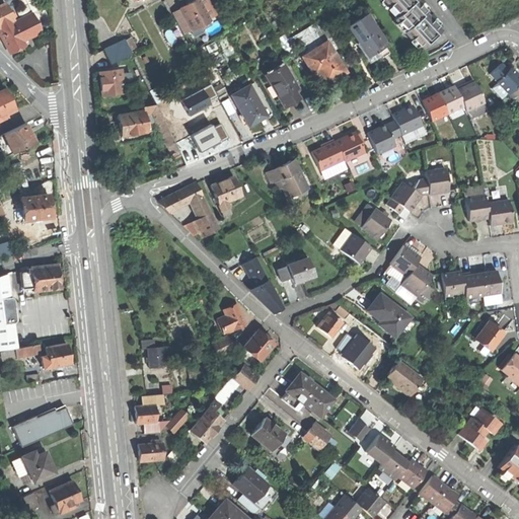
[(194,0),(187,4),(179,8),(180,9),(192,29),(193,30),(200,26),(202,30),(210,25),(208,22),(210,21),(209,19),(197,0),(194,0)]
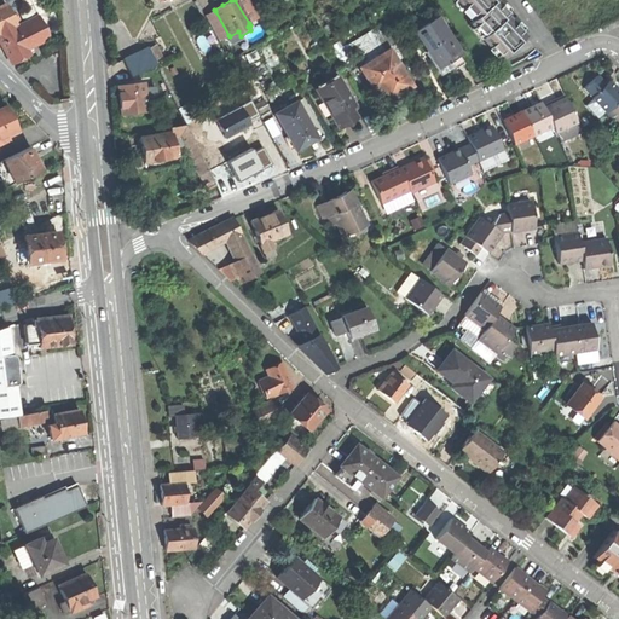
[(248,0),(235,0),(249,23),(259,18),(248,0)]
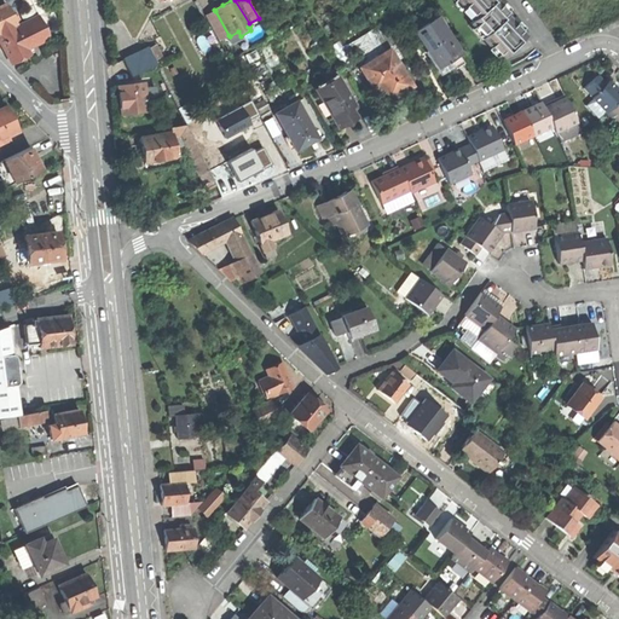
[(482,39),(501,59),(525,38),(513,24),(505,17),(507,16),(493,0),(456,0),(475,19),(470,23),(482,38),(480,39),(481,40),(482,39)]
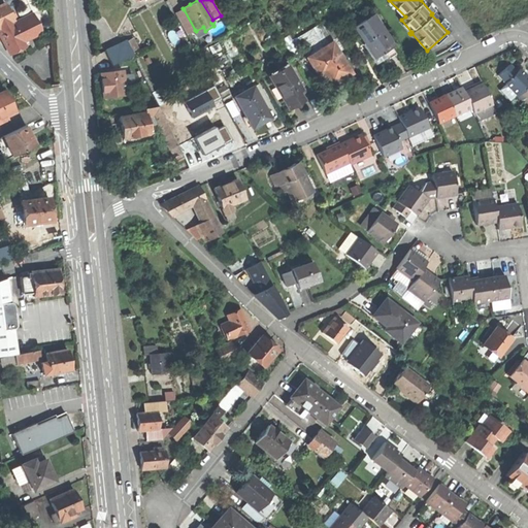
[(30,43),(27,39),(14,12),(8,1),(0,5),(0,33),(0,34),(9,54),(30,43)]
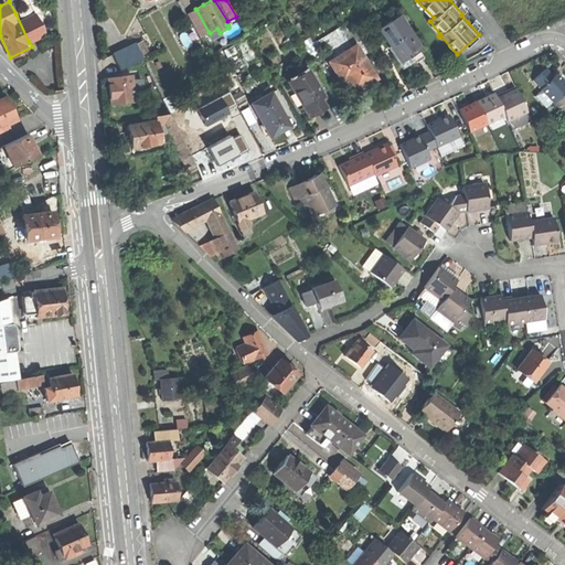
[(200,38),(209,32),(196,10),(188,14),(200,38)]
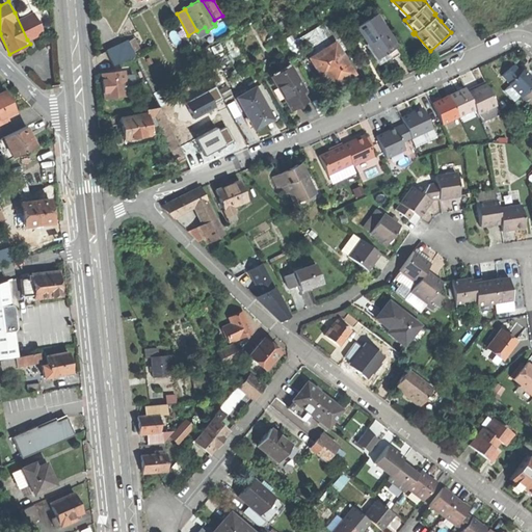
[(15,12),(27,40),(42,32),(36,23),(32,14),(23,18),(19,10),(15,12)]
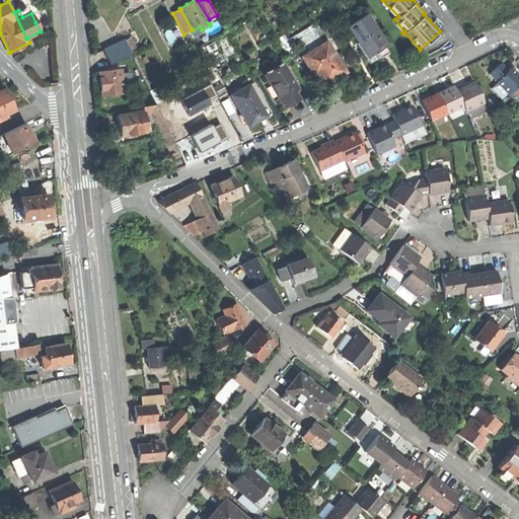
[(366,14),(348,26),(359,43),(361,42),(370,56),(368,57),(369,58),(379,51),(386,46),(366,14)]
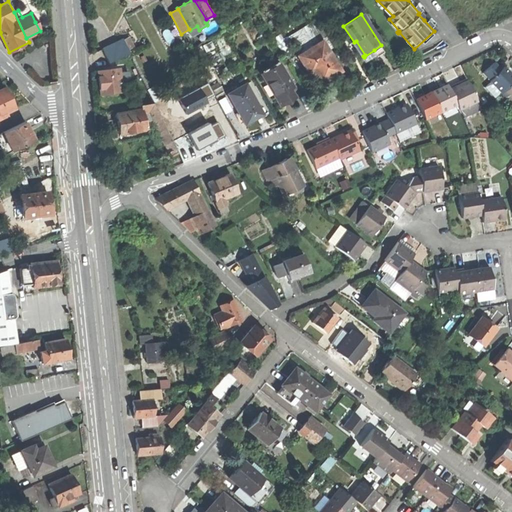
[(320,40),(322,43),(327,51),(334,47),(327,35),(320,40)]
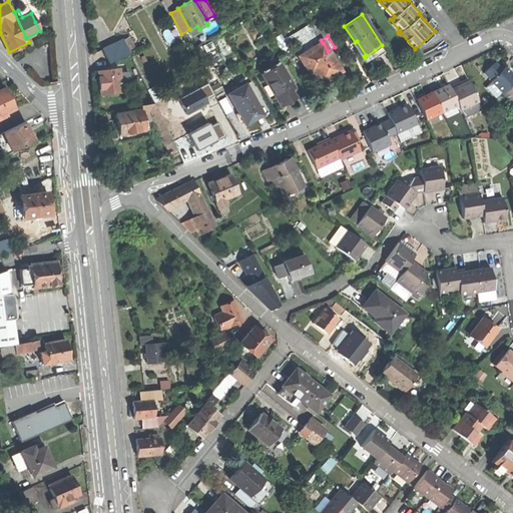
[(102,49),(109,63),(130,53),(127,48),(124,41),(123,39),(102,49)]
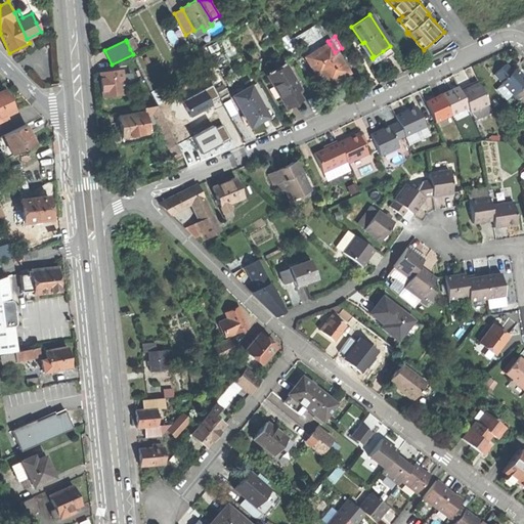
[(330,44),(307,57),(317,75),(320,72),(328,84),(338,78),(347,73),(335,52),(330,44)]
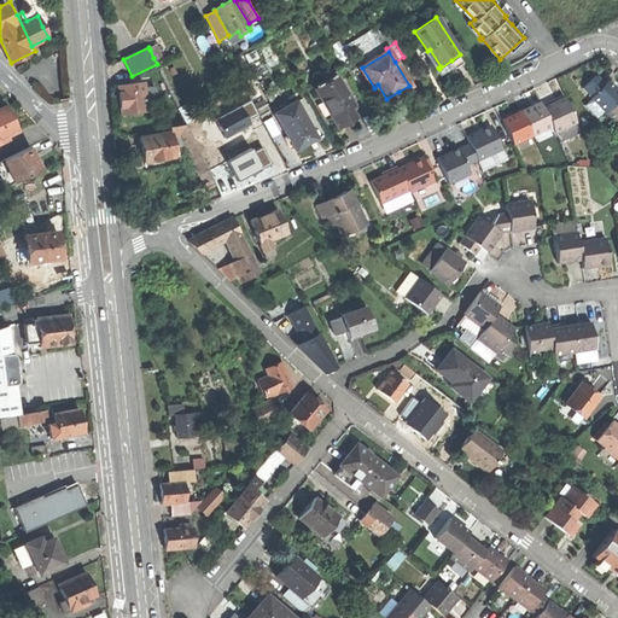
[(124,66),(122,60),(109,66),(109,73),(124,66)]
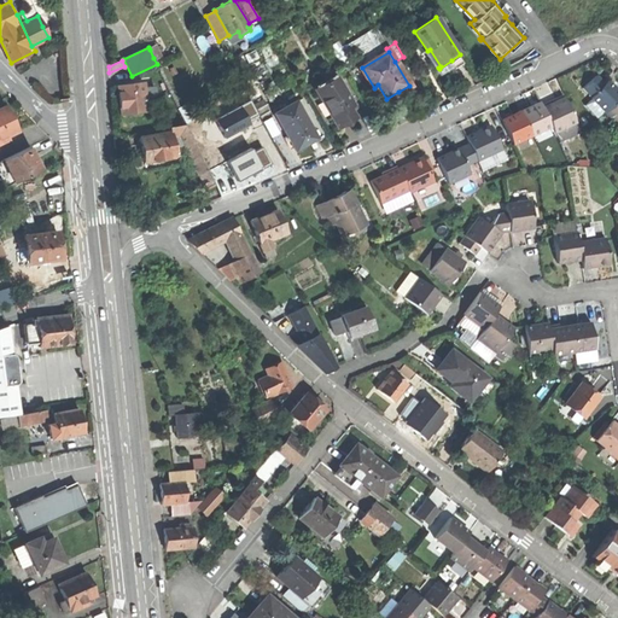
[(127,73),(112,74),(114,82),(127,81),(127,73)]
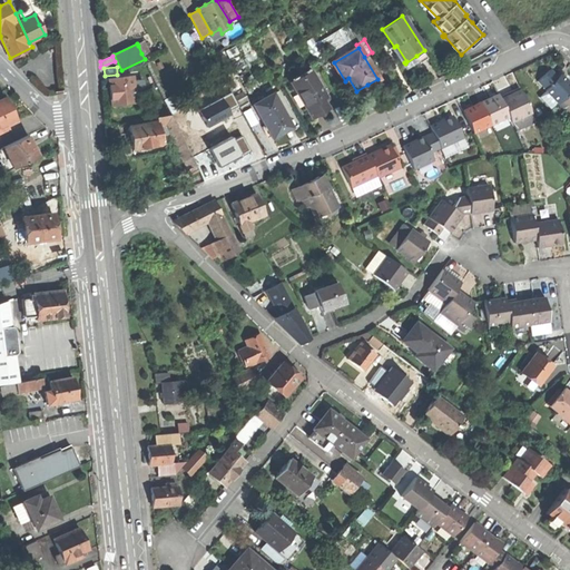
[(538,81),(546,90),(559,77),(551,69),(538,81)]
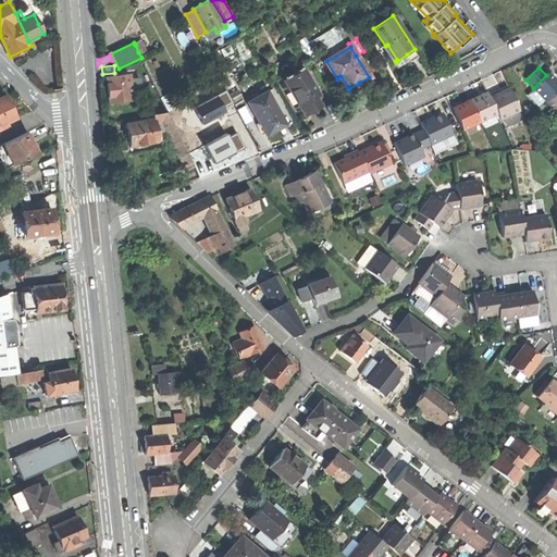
[(297,102),(305,115),(313,110),(321,106),(313,94),(317,91),(304,70),(287,79),(299,100),(297,102)]
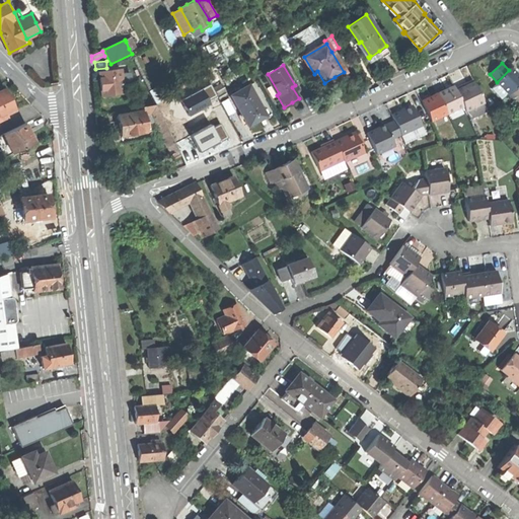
[(509,70),(497,82),(507,92),(509,95),(518,85),(518,76),(517,74),(512,68),(509,70)]
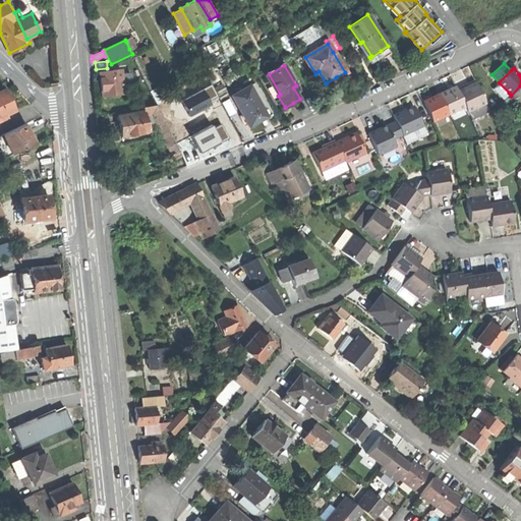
[(103,97),(123,94),(120,70),(100,73),(101,84),(103,97)]
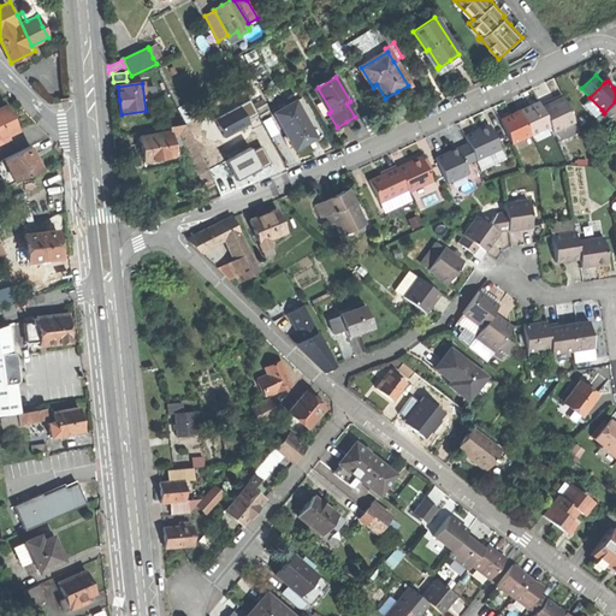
[(314,90),(329,113),(331,111),(318,88),(314,90)]
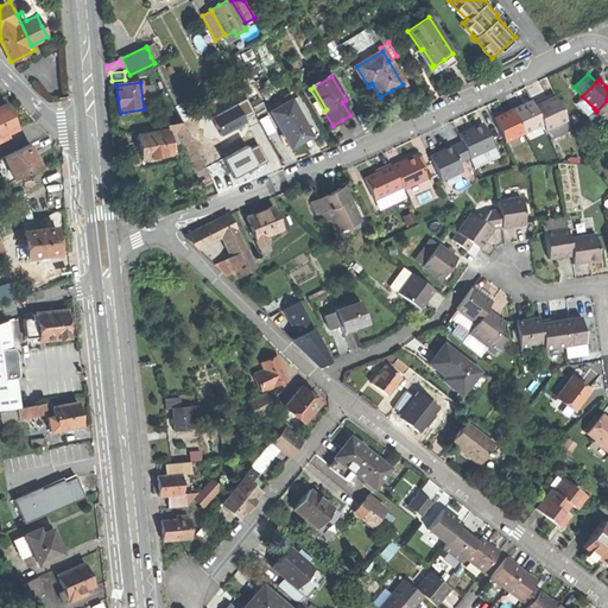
[(206,99),(209,106),(220,101),(215,93),(206,99)]
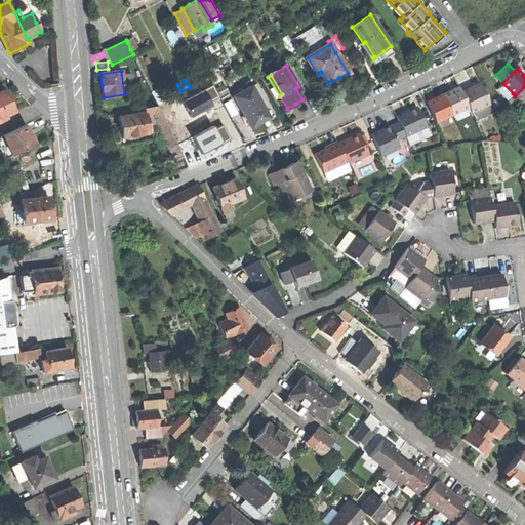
[(471,87),(461,91),(469,107),(472,112),(490,104),(480,83),(471,87)]
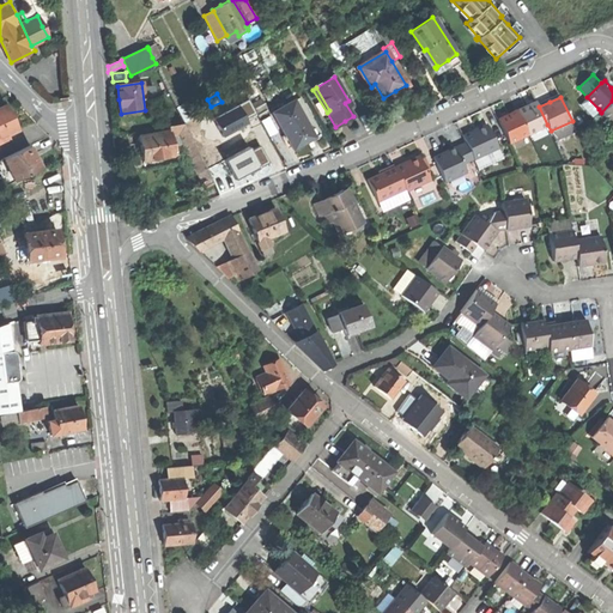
[(592,115),(599,109),(587,97),(580,103),(592,115)]
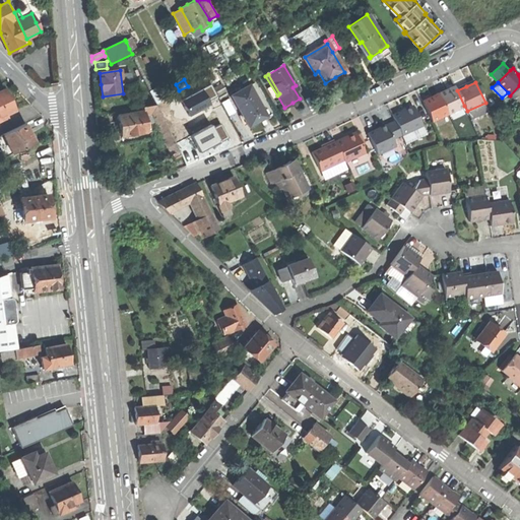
[(212,85),(181,102),(189,117),(211,105),(209,101),(217,95),(212,85)]
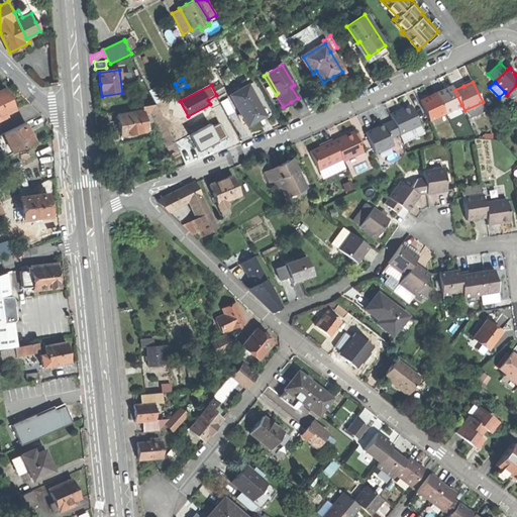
[(230,95),(247,126),(256,121),(266,116),(247,85),(230,95)]
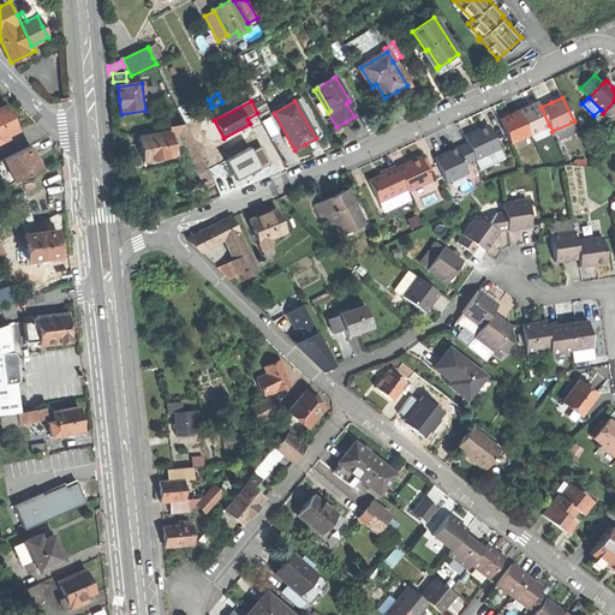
[(529,106),(519,111),(530,135),(549,125),(541,107),(538,101),(529,106)]
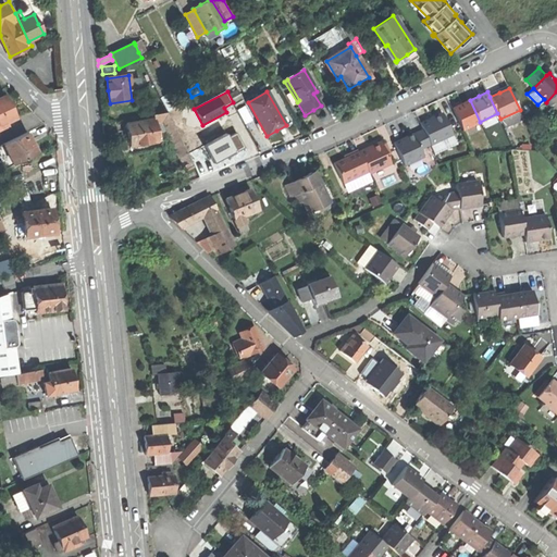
[(556,91),(546,102),(556,112),(556,91)]
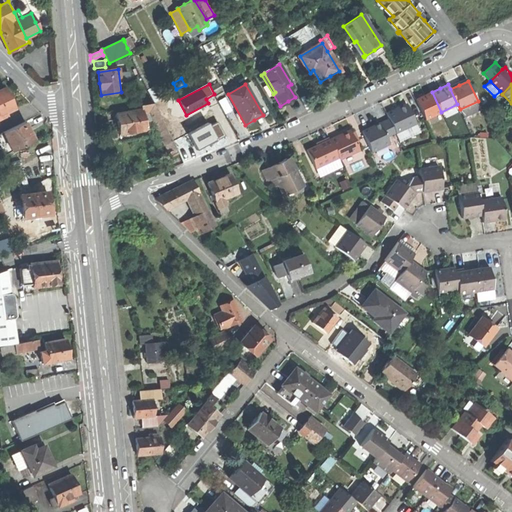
[(0,117),(1,118),(0,116),(0,114),(14,107),(10,98),(5,88),(0,90),(0,117)]
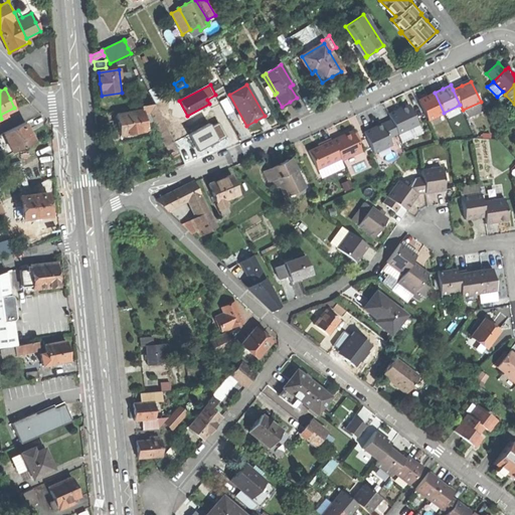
[(418,100),(428,120),(444,113),(435,93),(426,96),(418,100)]
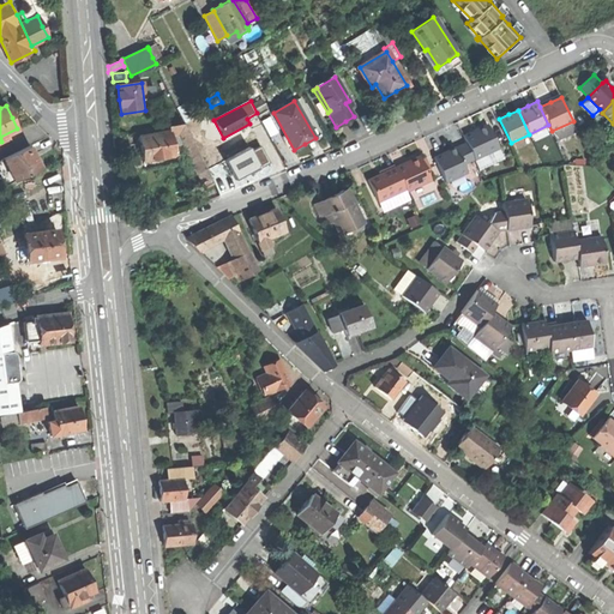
[(179,136),(190,156),(198,151),(184,124),(174,126),(176,131),(179,136)]
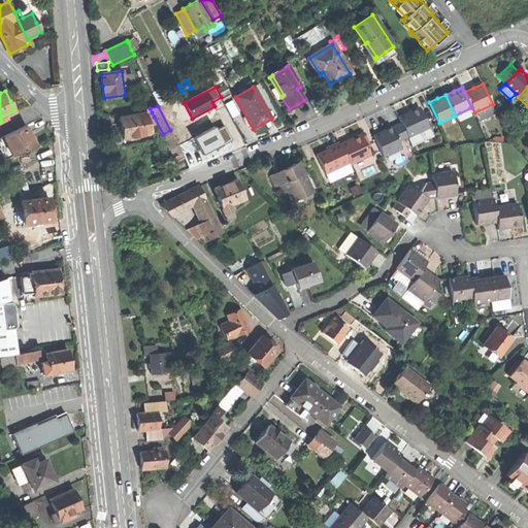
[(399,117),(401,123),(408,137),(429,128),(420,106),(408,111),(399,117)]
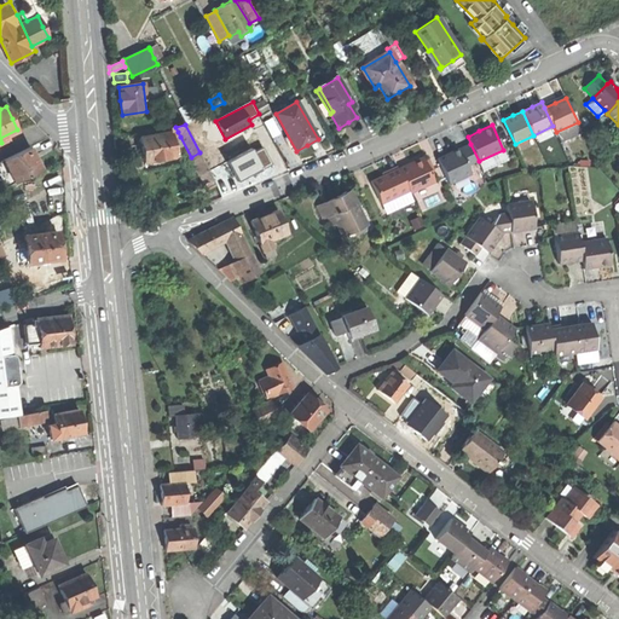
[(172,133),(142,139),(143,151),(145,162),(177,157),(175,156),(174,145),(173,138),(172,133)]
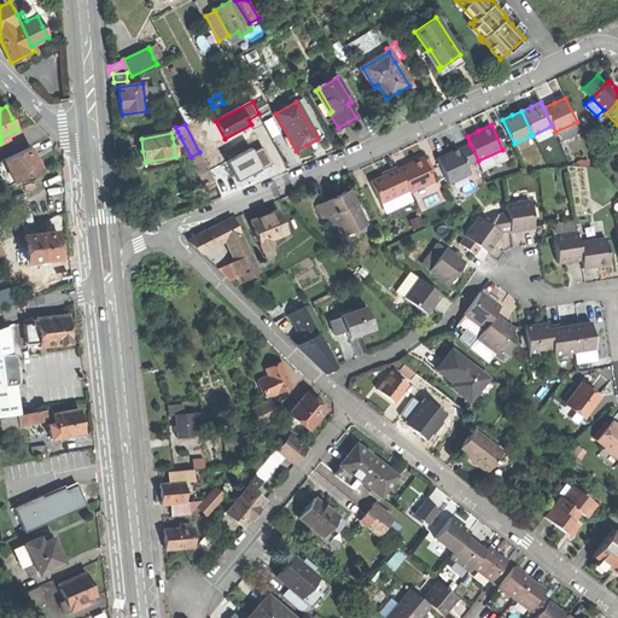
[(470,144),(459,149),(467,165),(478,161),(470,144)]
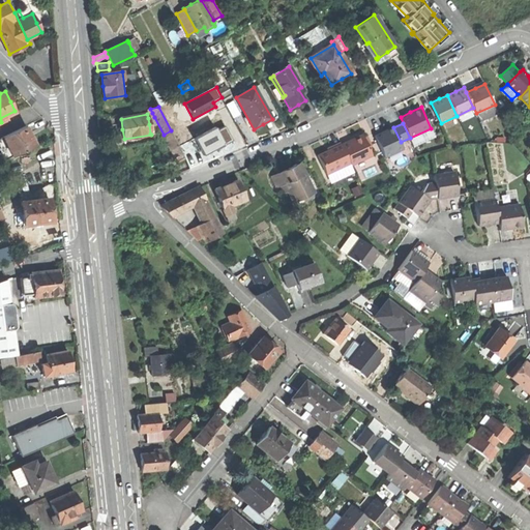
[(9,148),(13,156),(35,145),(31,136),(26,125),(4,137),(6,142),(9,148)]
